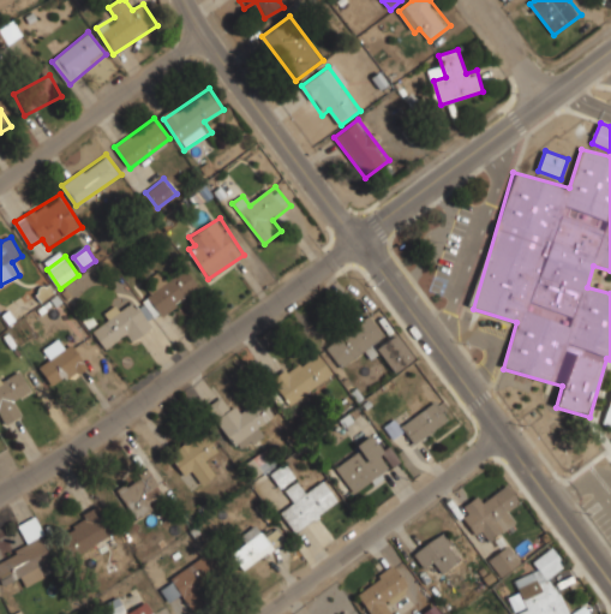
[(202,286),(185,266),(145,297),(162,317),(202,286)]
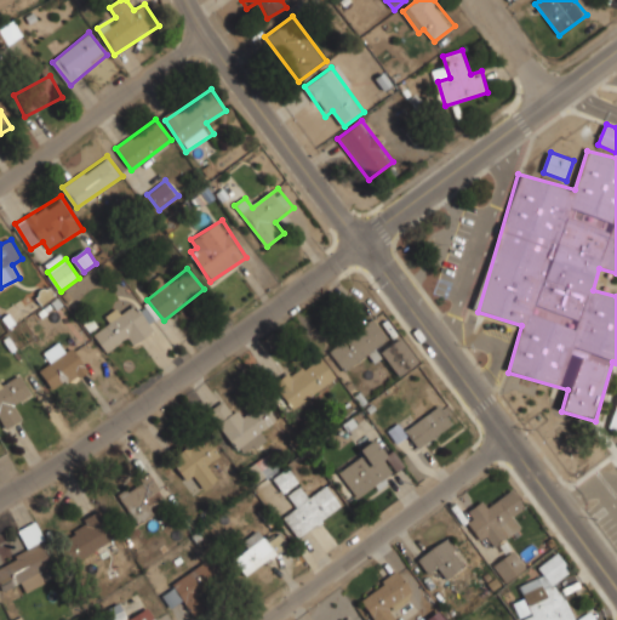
[(91,331),(106,352),(127,336),(133,346),(154,331),(138,307),(126,316),(123,310),(91,331)]
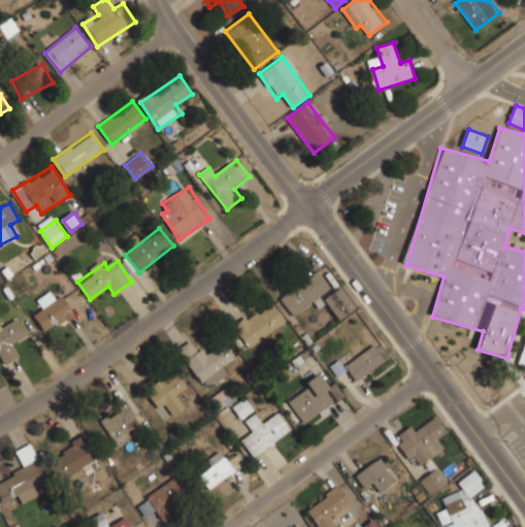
[(281,298),(295,317),(331,289),(318,270),(281,298)]
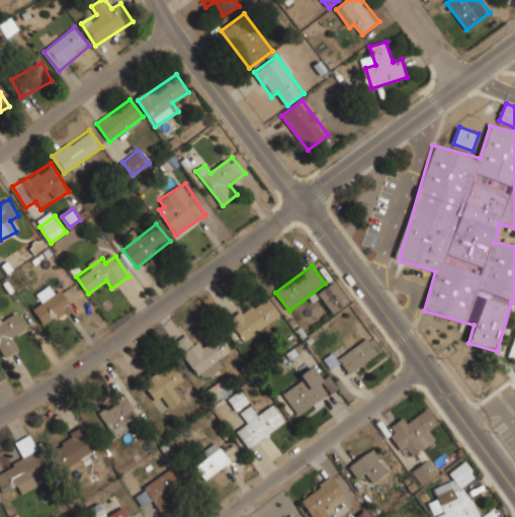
[(318,293),(333,315),(351,303),(336,280),(318,293)]
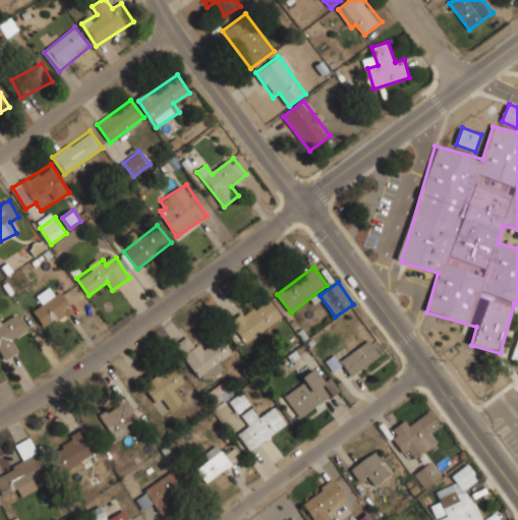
[(36,296),(42,305),(34,311),(45,329),(75,309),(63,291),(55,296),(50,288),(36,296)]
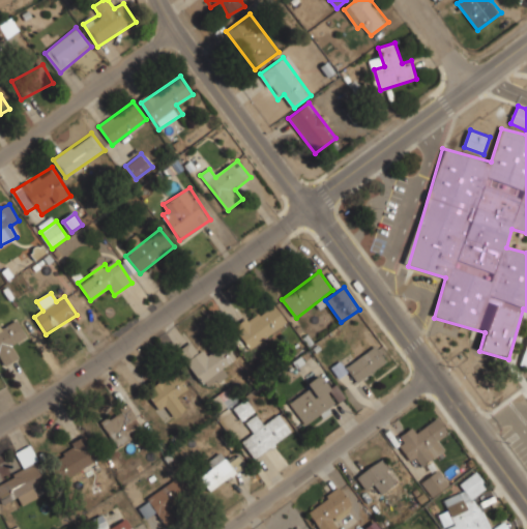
[(289,323),(273,301),(236,329),(251,350),(289,323)]
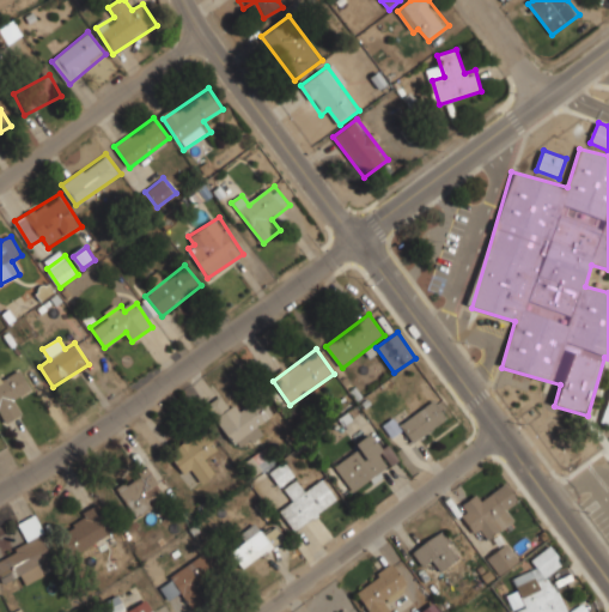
[(36,393),(20,365),(0,376),(0,412),(6,424),(26,412),(20,401),(36,393)]
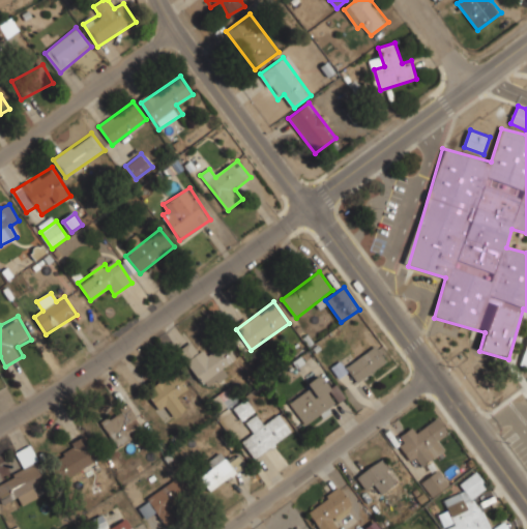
[(236,359),(226,344),(206,357),(196,343),(181,354),(206,390),(229,374),(225,368),(236,359)]
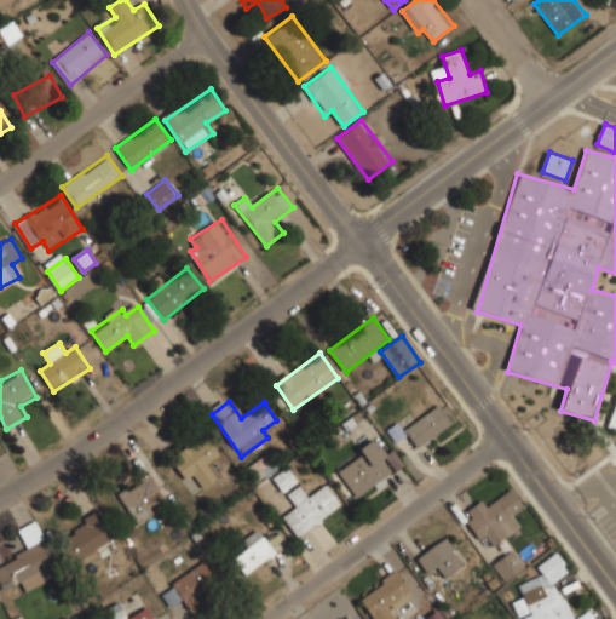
[(418,450),(454,424),(441,405),(404,430),(398,423),(389,430),(397,442),(407,435),(418,450)]
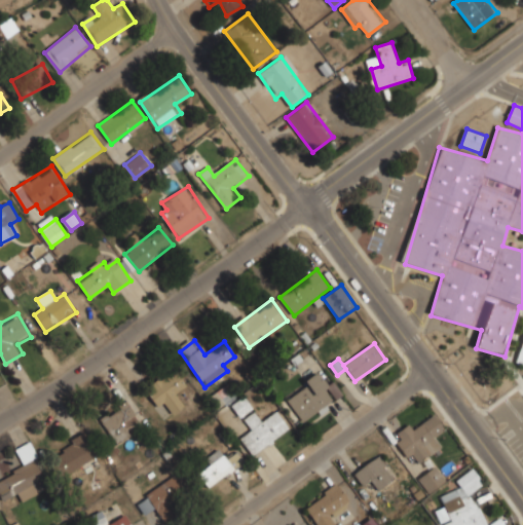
[(174,414),(187,405),(179,394),(188,387),(176,369),(146,389),(159,408),(166,403),(174,414)]
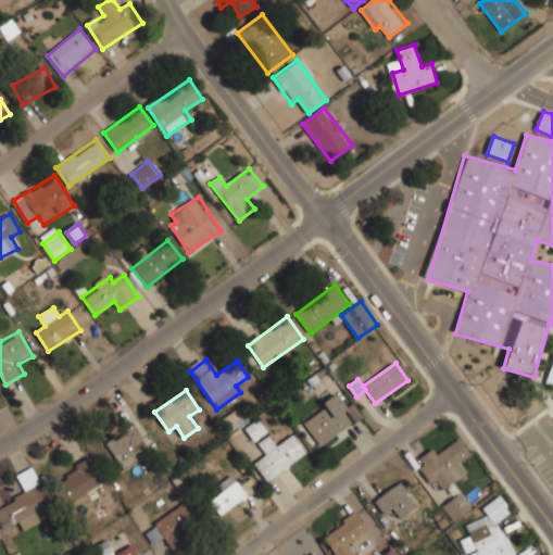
[(321,446),(364,417),(352,401),(344,406),(337,394),(302,418),(321,446)]
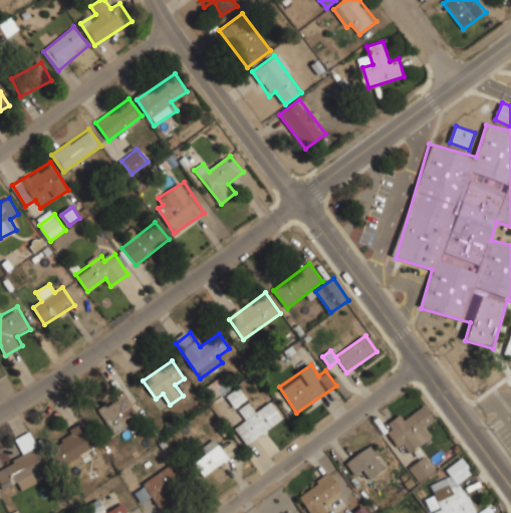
[(204,390),(213,403),(225,395),(235,409),(247,400),(239,388),(234,391),(224,375),(204,390)]
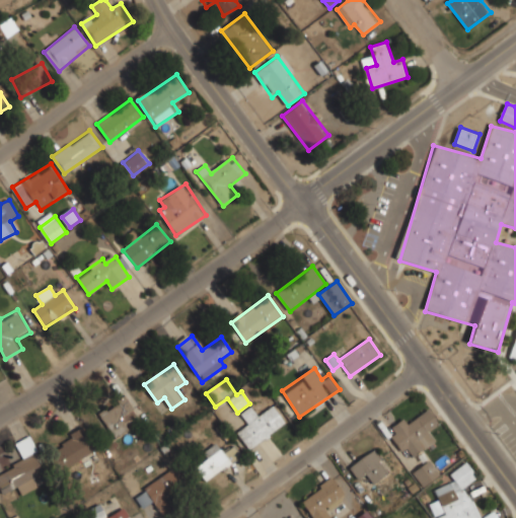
[(142,418),(126,394),(98,414),(115,437),(142,418)]
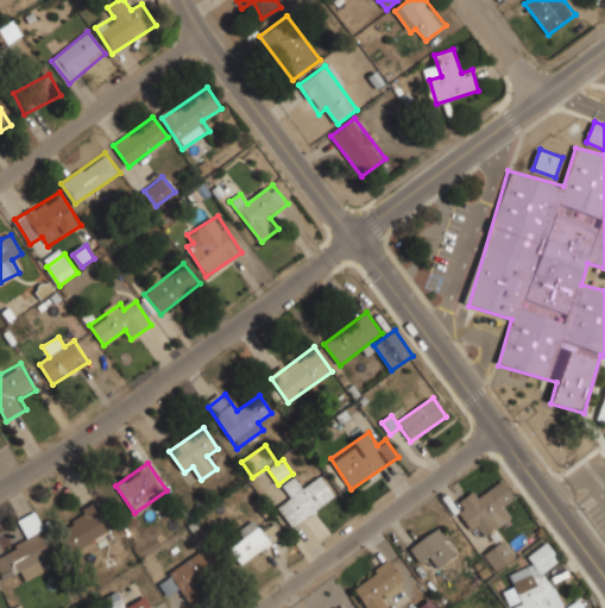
[(278,508),(291,528),(336,497),(322,475),(304,487),(297,477),(282,488),(290,500),(278,508)]
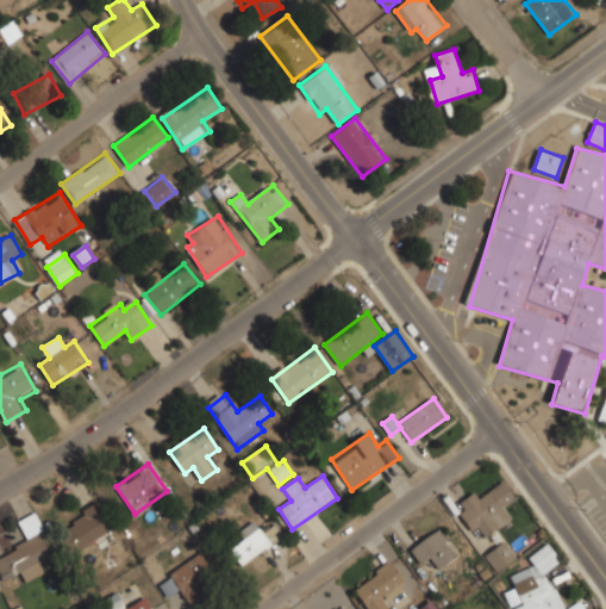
[(456,505),(481,541),(516,519),(507,508),(519,499),(506,483),(483,498),(478,490),(456,505)]
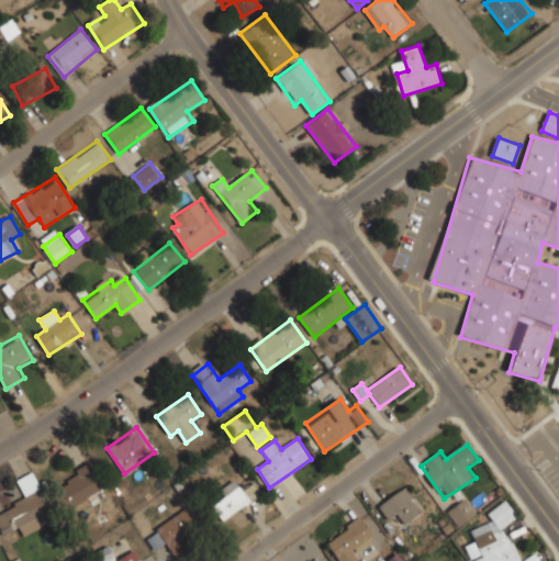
[(52,490),(65,511),(102,487),(89,467),(52,490)]
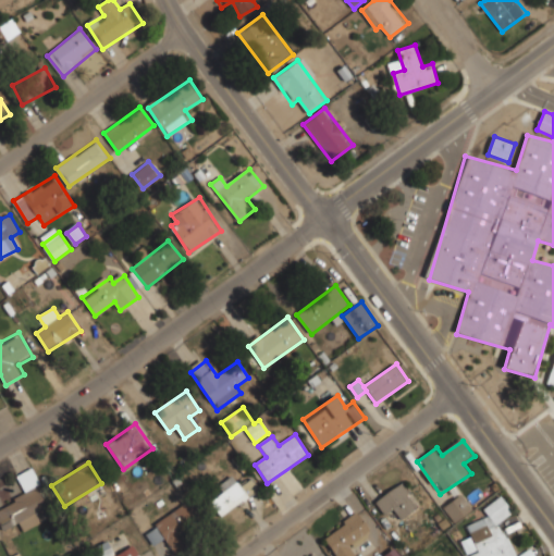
[(27,492),(0,508),(0,522),(5,531),(17,523),(23,532),(41,521),(37,514),(52,504),(31,469),(19,477),(27,492)]
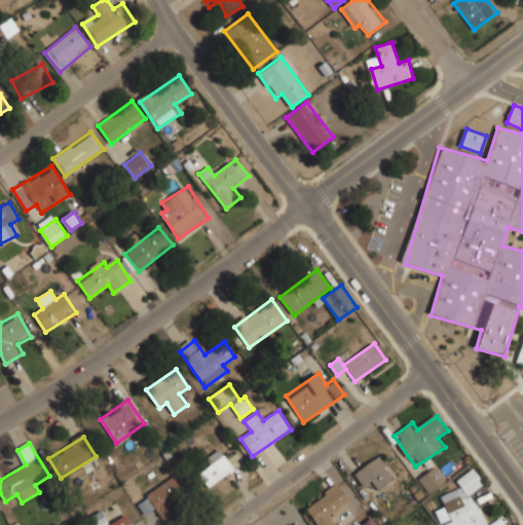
[(208,466),(198,475),(213,489),(243,460),(236,454),(230,460),(219,448),(204,462),(208,466)]
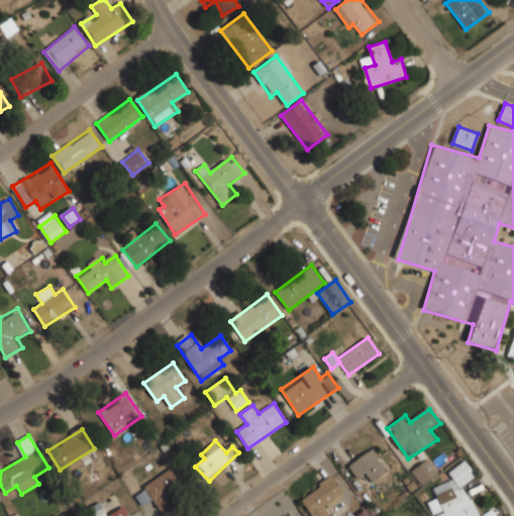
[(347,465),(360,481),(369,475),(374,482),(390,471),(374,446),(347,465)]
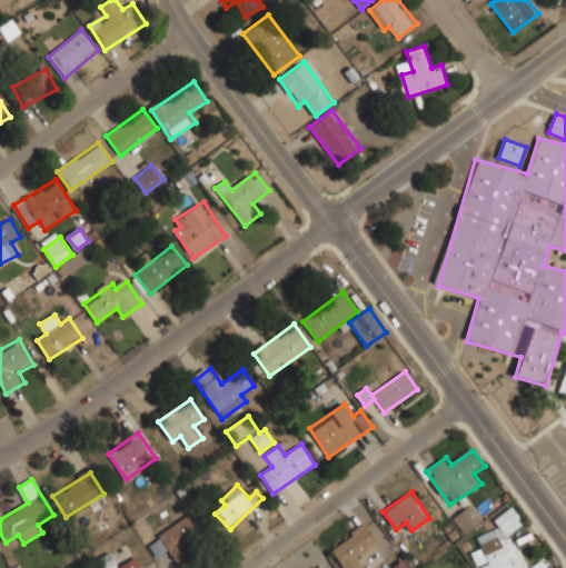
[(485,521),(474,504),(453,517),(464,534),(485,521)]
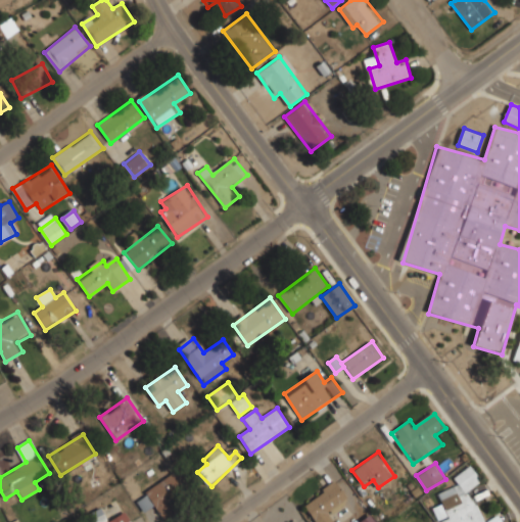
[(484,521),(480,509),(468,492),(481,481),(480,477),(472,467),(469,468),(456,477),(458,486),(439,492),(442,503),(434,509),(437,517),(440,521),(504,521),(500,516),(494,518),(488,521),(484,521)]
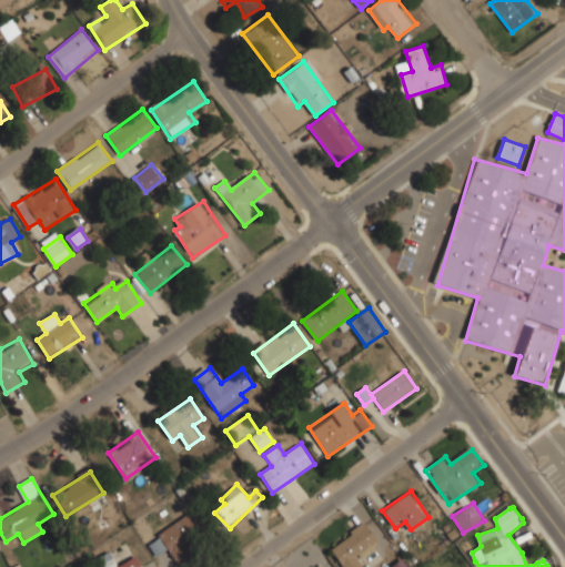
[(205,533),(187,513),(150,547),(160,558),(168,552),(177,560),(205,533)]
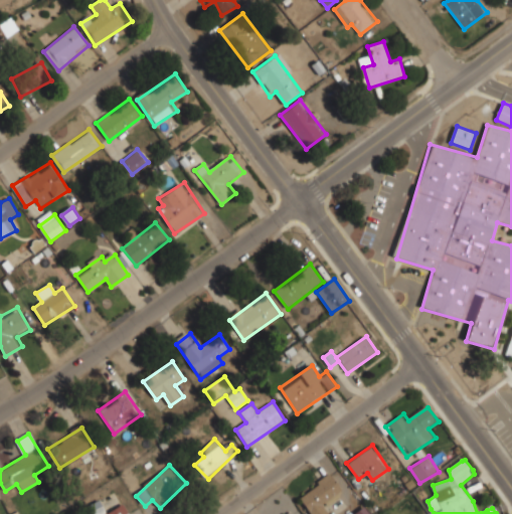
[(331,513),(326,503),(343,492),(332,473),(298,493),(310,513),(331,513)]
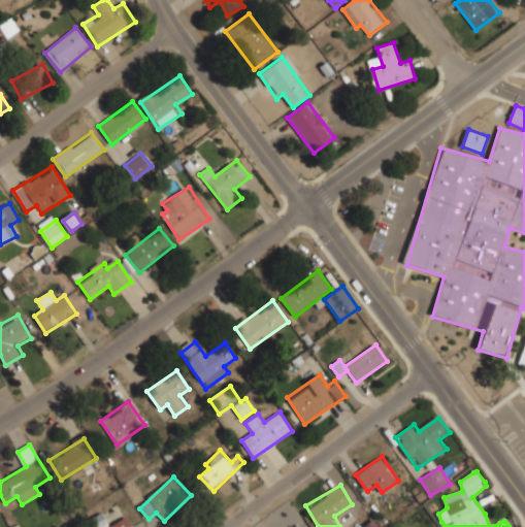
[(133,526),(128,516),(109,525),(102,513),(91,519),(94,526),(102,526),(105,525),(106,526),(133,526)]
